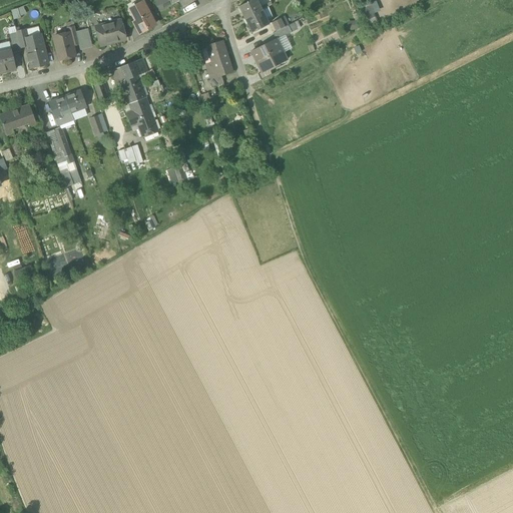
[(140,0),(142,3),(147,12),(152,9),(147,0),(140,0)]
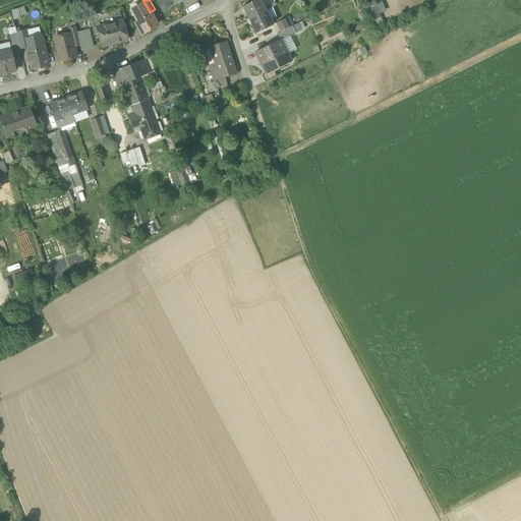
[(157,0),(163,11),(175,4),(173,0),(157,0)]
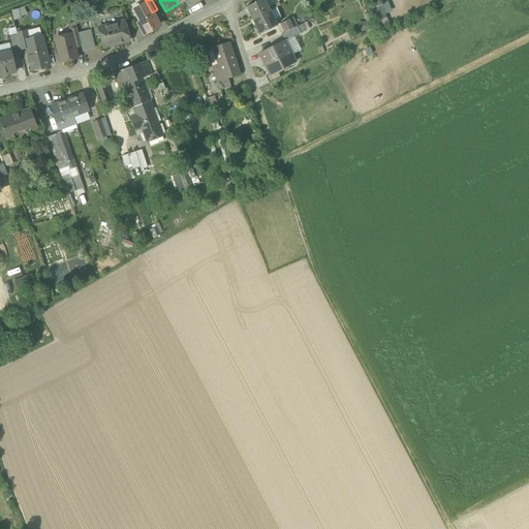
[(248,9),(253,19),(267,11),(265,6),(266,5),(262,0),(257,0),(254,2),(256,5),(248,9)]
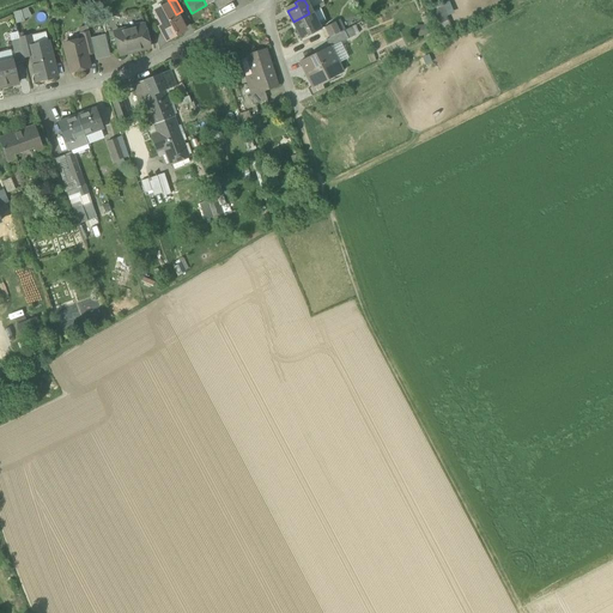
[(441,5),(442,7),(447,16),(454,12),(449,1),(441,5)]
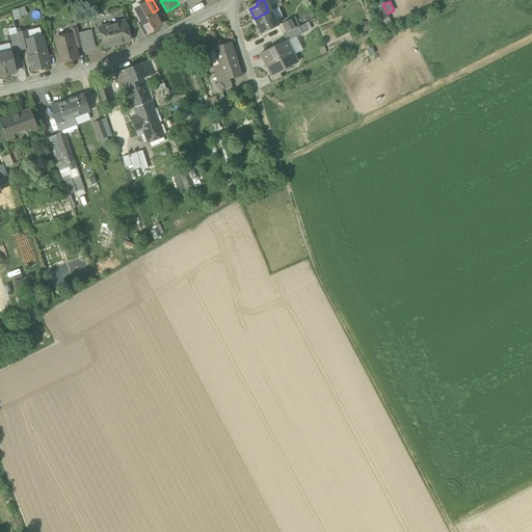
[(138,23),(144,34),(160,26),(153,12),(148,3),(135,9),(141,21),(138,23)]
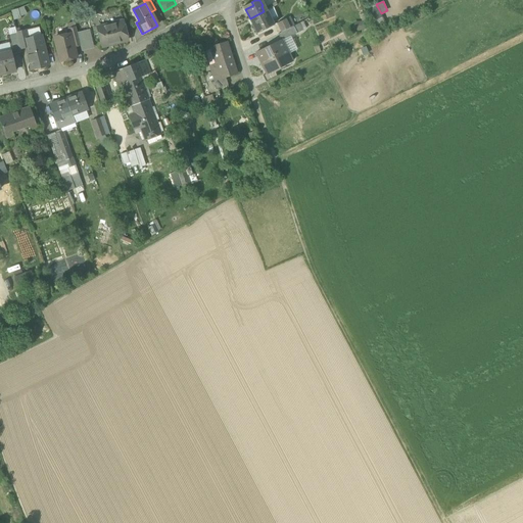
[(17,8),(19,16),(26,14),(24,6),(17,8)]
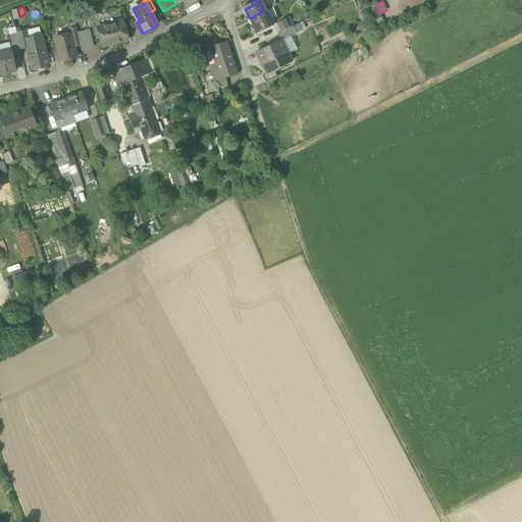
[(370,9),(366,11),(371,21),(376,19),(381,16),(380,13),(376,6),(370,9)]
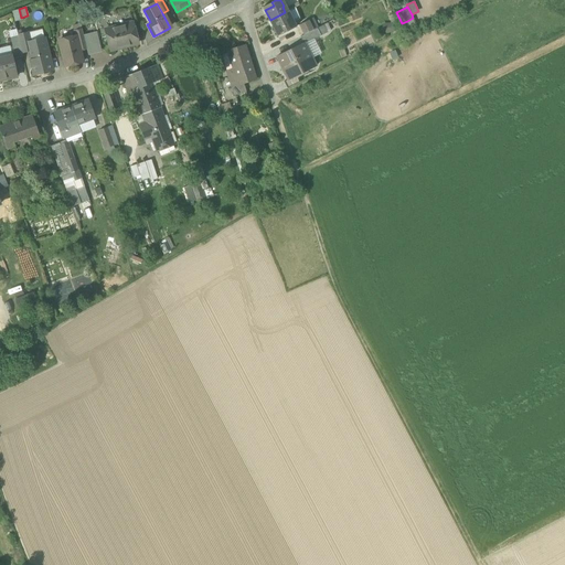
[(295,8),(285,12),(289,20),(291,19),(294,22),(300,19),(295,8)]
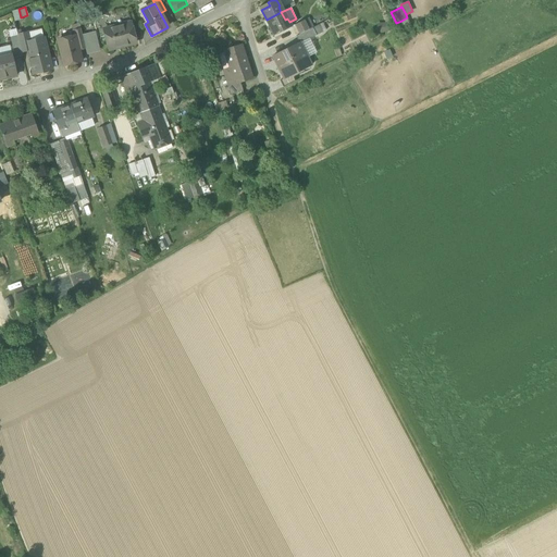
[(19,9),(12,12),(14,22),(22,20),(21,17),(19,9)]
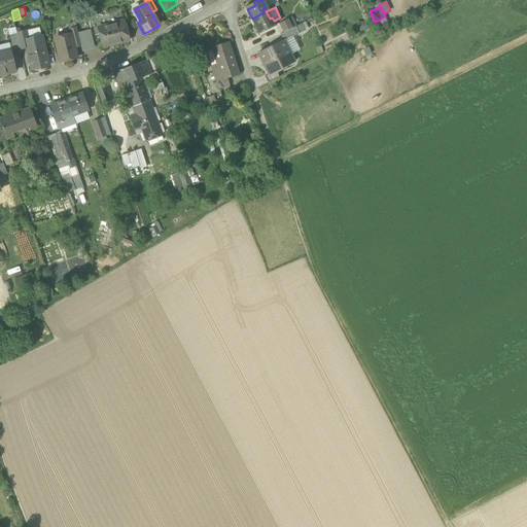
[(270,19),(266,11),(252,19),(259,34),(276,26),(274,21),(272,18),(270,19)]
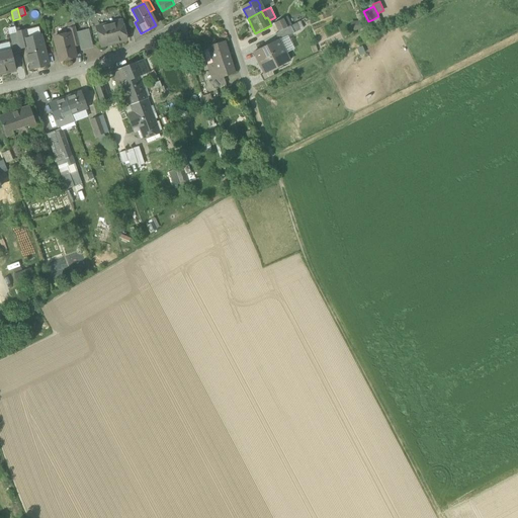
[(274,23),(278,30),(286,26),(286,25),(290,24),(287,17),(274,23)]
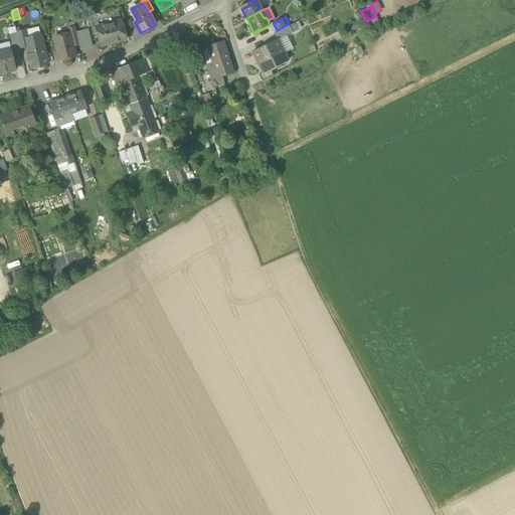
[(298,21),(289,26),(292,31),(301,26),(298,21)]
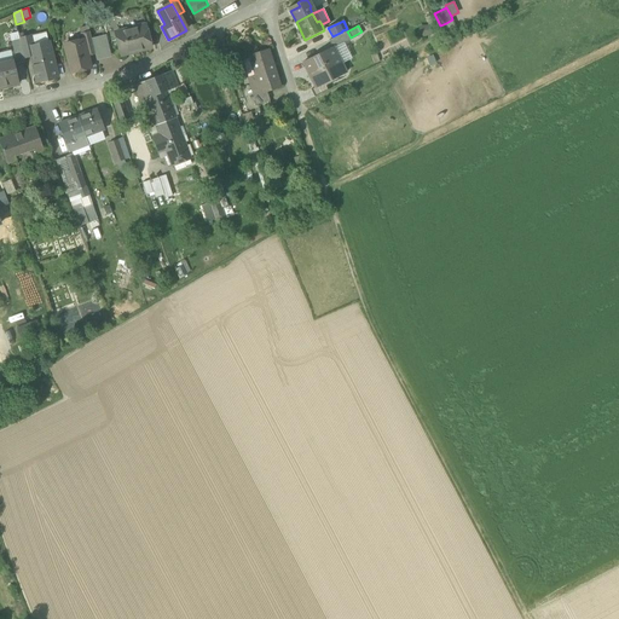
[(418,27),(418,36),(431,36),(431,25),(418,27)]
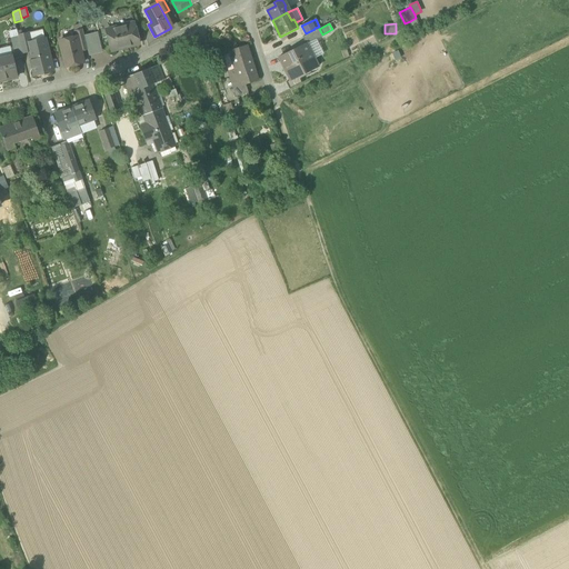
[(108,37),(110,51),(139,45),(137,33),(136,33),(133,25),(111,30),(110,28),(107,29),(105,32),(105,36),(108,37)]
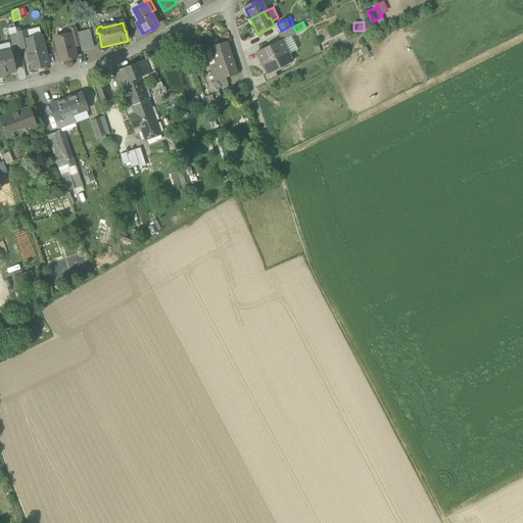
[(9,36),(10,35),(16,34),(16,33),(15,27),(7,29),(9,36)]
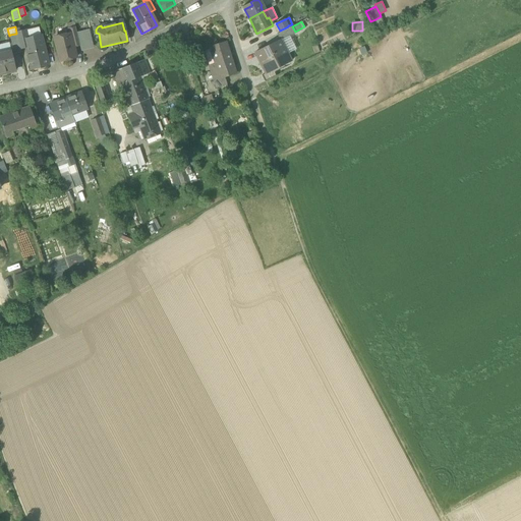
[(278,34),(280,39),(289,35),(295,32),(292,26),(278,34)]
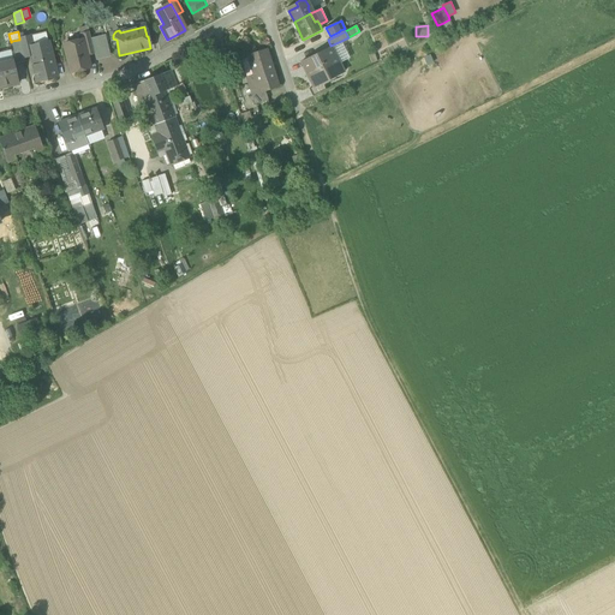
[(46,33),(31,36),(34,46),(48,42),(46,33)]
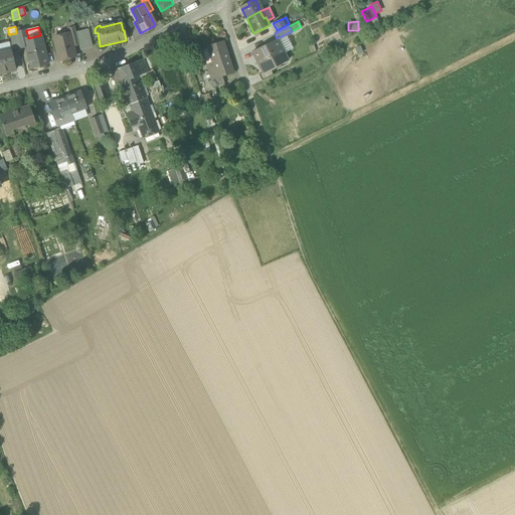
[(72,46),(78,44),(76,33),(74,27),(67,28),(68,33),(69,33),(72,46)]
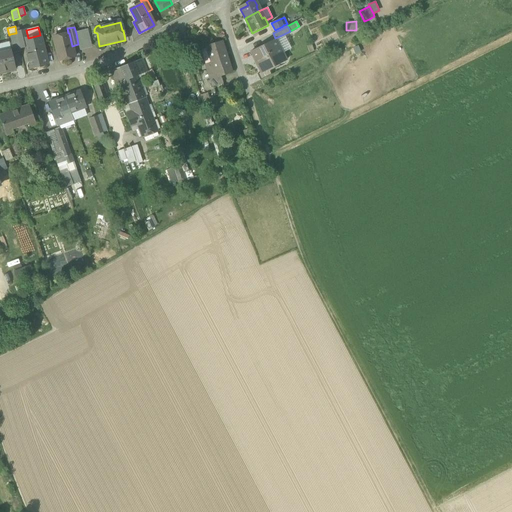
[(26,30),(16,32),(16,33),(20,48),(26,46),(24,39),(28,38),(26,30)]
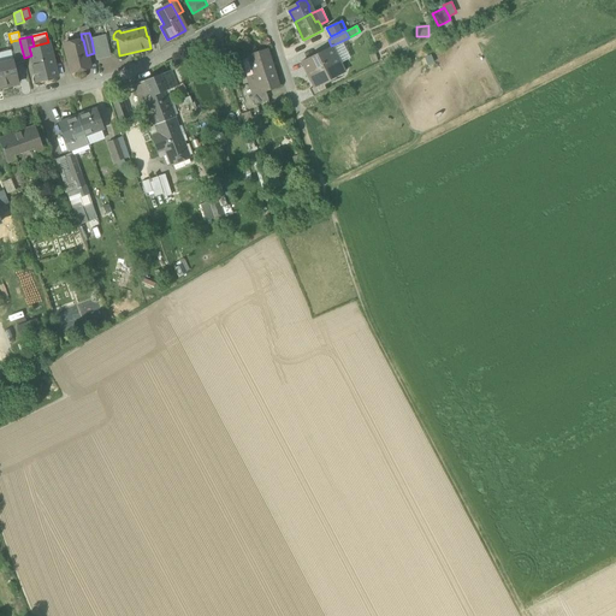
[(105,36),(92,40),(94,53),(96,60),(110,57),(105,36)]
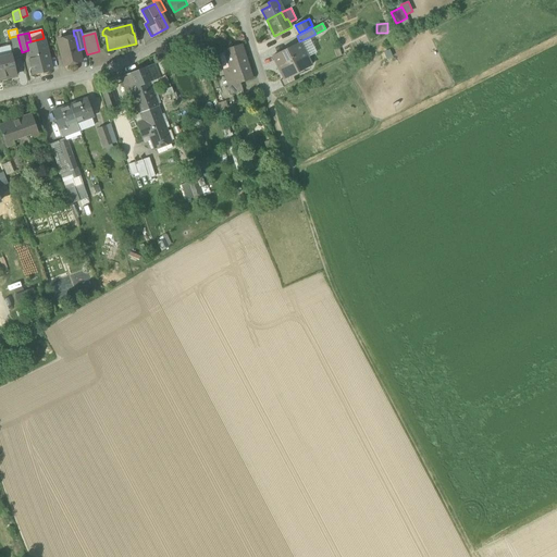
[(22,52),(17,36),(11,37),(15,58),(23,57),(22,52)]
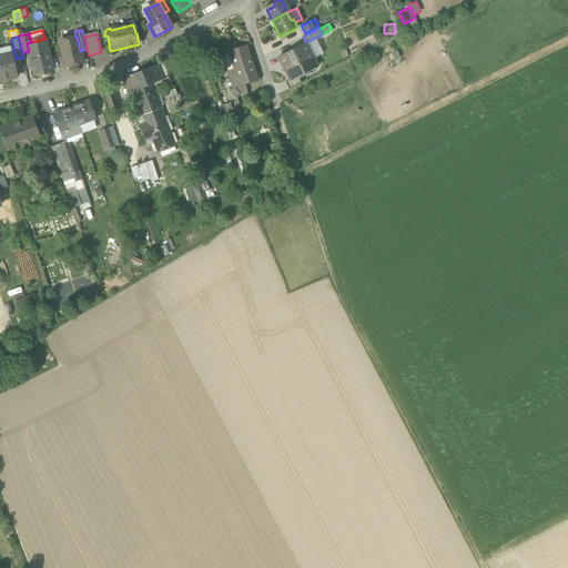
[(59,41),(66,67),(77,64),(77,62),(82,61),(80,51),(77,37),(75,37),(59,41)]
